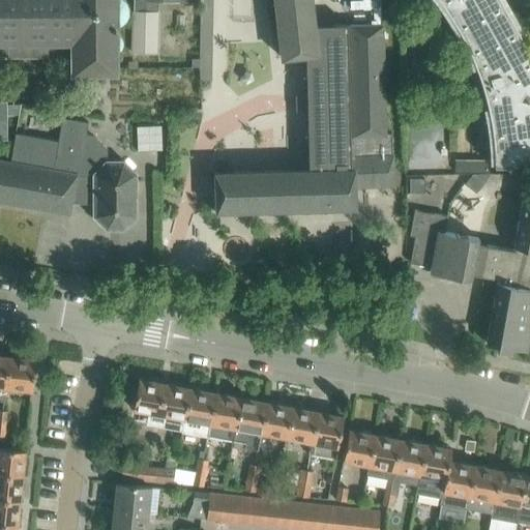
[(0,0),(0,54),(74,53),(74,66),(113,66),(113,48),(115,48),(119,46),(120,42),(120,39),(119,36),(115,34),(113,34),(113,20),(116,20),(119,19),(123,15),(125,9),(125,4),(123,0),(0,0)]
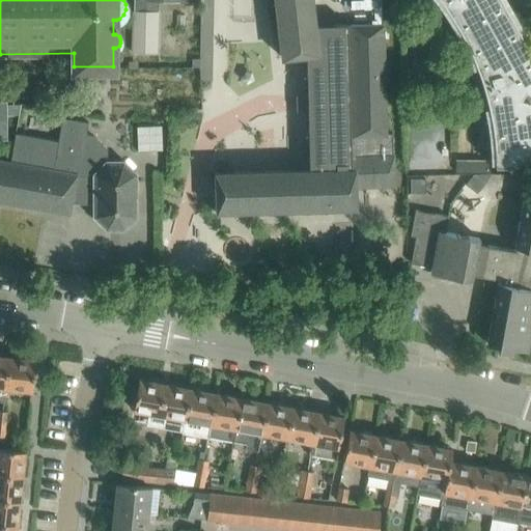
[(133,0),(134,9),(132,9),(131,50),(158,51),(158,0),(164,0),(200,1),(199,59),(199,67),(200,79),(213,80),(213,0),(133,0)]
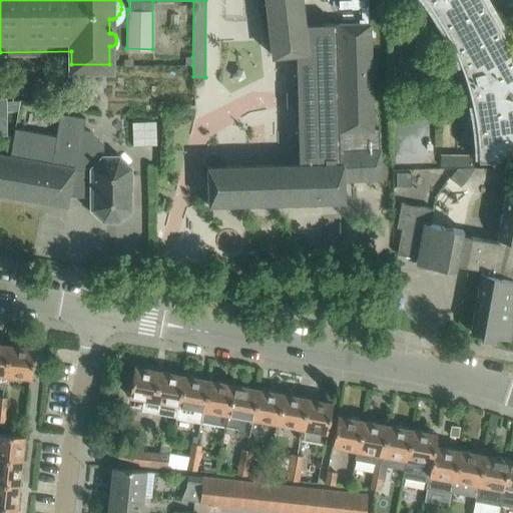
[(265,0),(272,56),(296,53),(296,90),(288,91),(289,107),(297,107),(298,163),(314,163),(314,151),(329,150),(381,149),(381,130),(379,130),(373,130),(369,24),(304,26),(301,0),(265,0)]
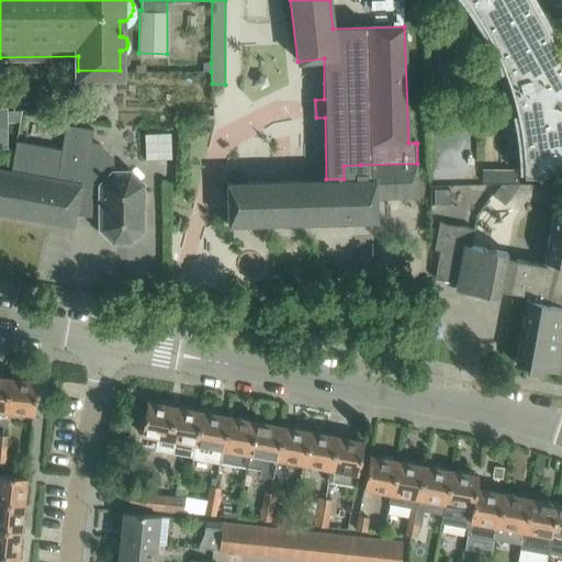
[(465,0),(468,2),(476,15),(484,29),(492,43),(498,57),(504,71),(509,85),(514,101),(516,113),(519,126),(521,142),(523,158),(523,175),(544,175),(544,171),(553,170),(561,169),(561,109),(559,107),(561,102),(561,55),(530,0),(465,0)]
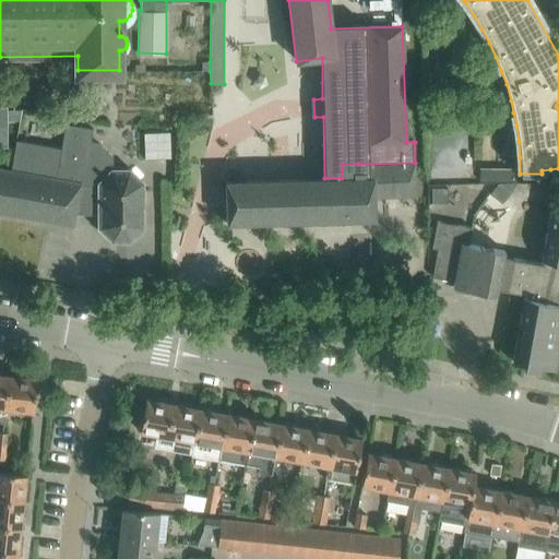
[(143,181),(130,168),(114,168),(113,155),(98,142),(91,141),(93,128),(66,122),(61,147),(16,139),(11,169),(0,167),(0,212),(73,226),(75,214),(98,213),(98,227),(111,240),(131,240),(144,227),(143,181)]
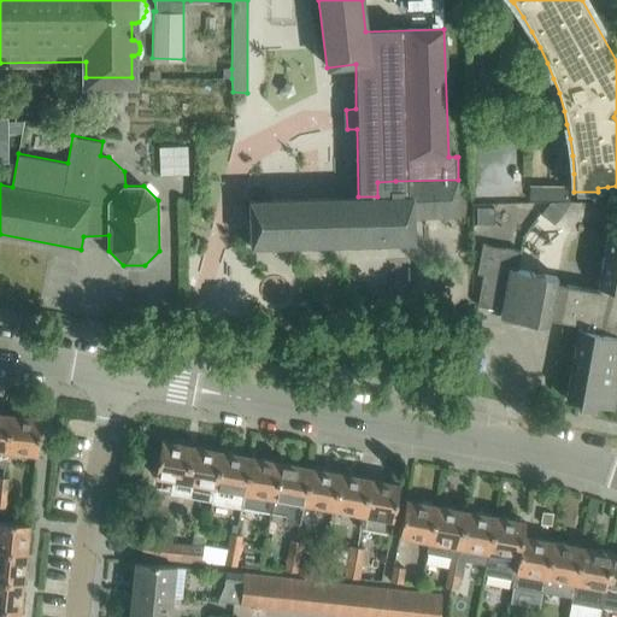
[(187,147),(159,148),(159,176),(188,175),(187,147)]
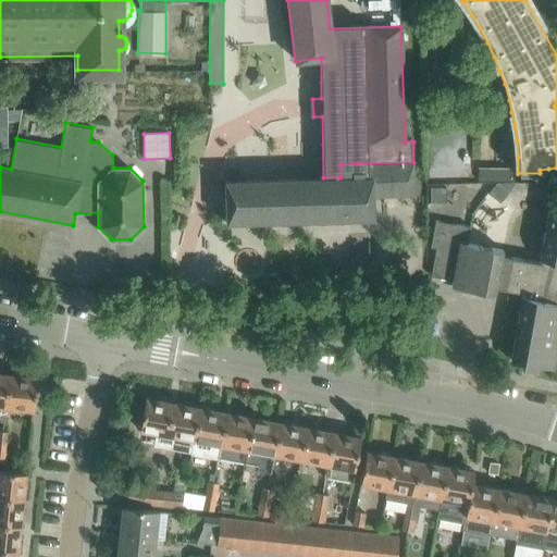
[(323,177),(225,181),(226,222),(234,222),(337,219),(373,218),(373,196),(415,195),(413,162),(357,163),(341,164),(341,177),(323,177)]
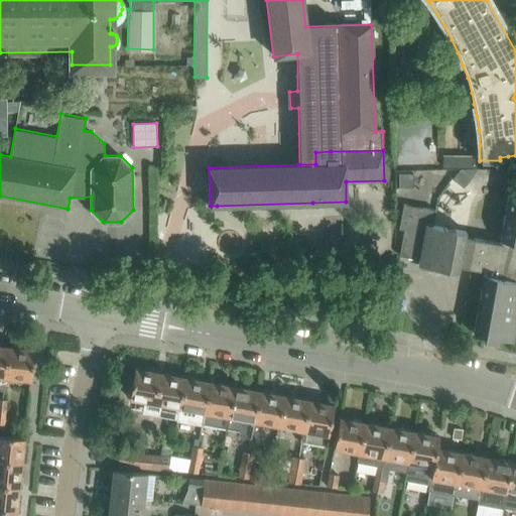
[(404,205),(399,229),(405,230),(400,256),(420,260),(419,263),(433,266),(433,267),(459,272),(460,266),(485,271),(483,280),(474,334),(492,337),(491,342),(497,343),(498,339),(513,341),(515,324),(515,180),(511,180),(500,243),(466,237),(467,232),(433,226),(436,211),(404,205)]
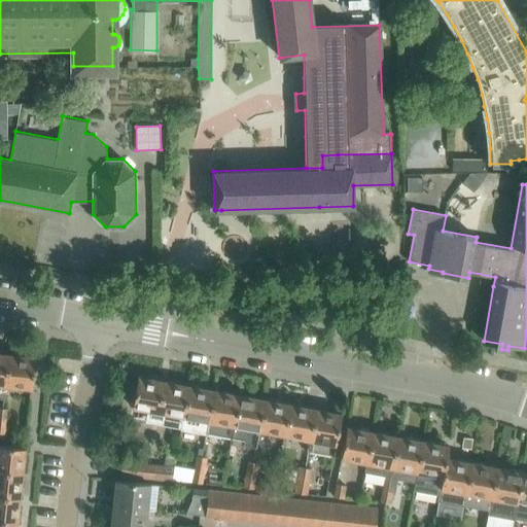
[(31,388),(34,357),(8,354),(5,385),(31,388)]
